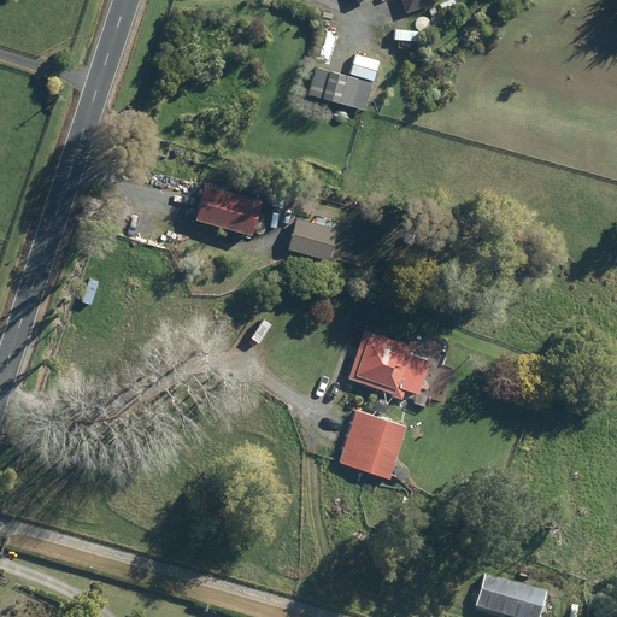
[(354,0),(356,3),(362,0),(400,0),(406,13),(434,3),(433,0),(354,0)]
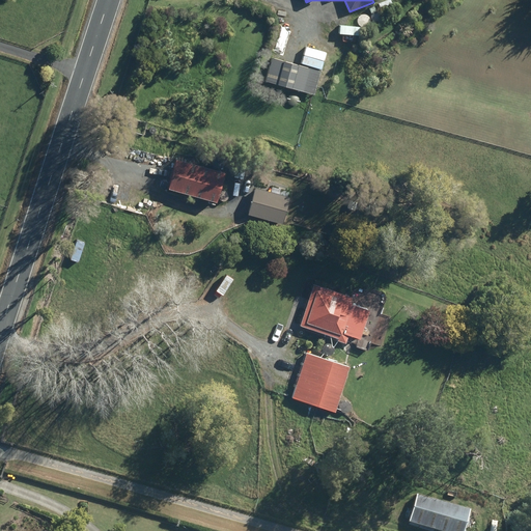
[(319,72),(271,58),(263,82),(313,95),(319,72)]
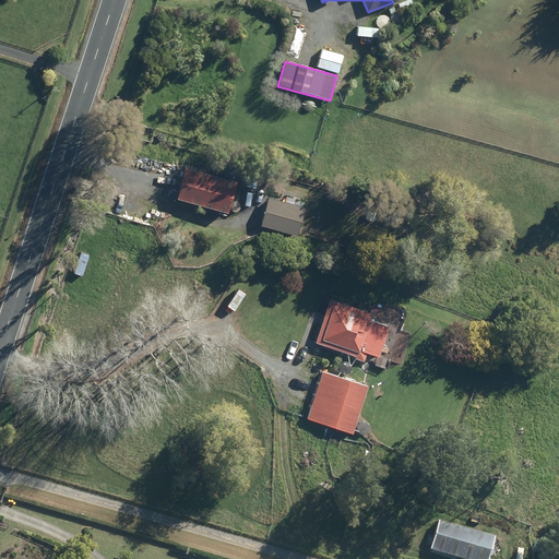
[(235,181),(183,168),(175,200),(226,213),(235,181)]
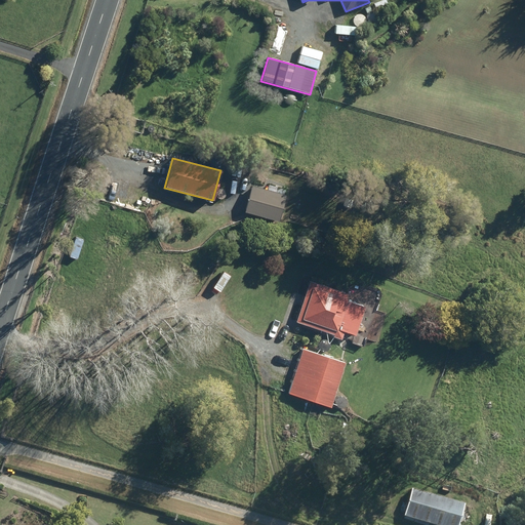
[(284,195),(251,186),(243,212),(277,221),(284,195)]
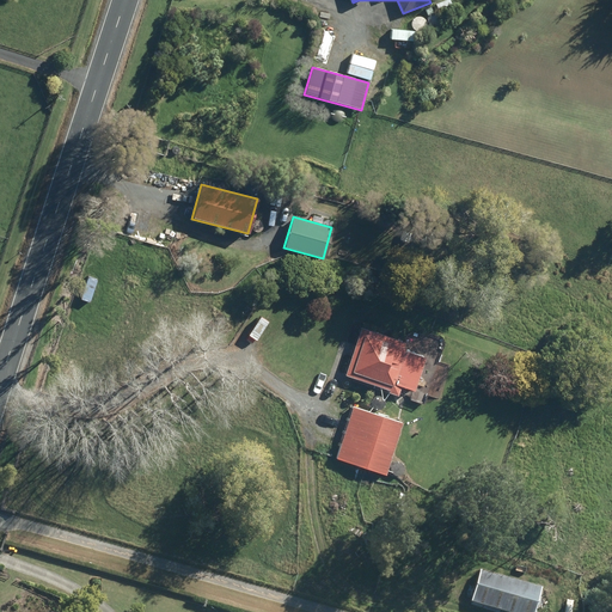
[(344,374),(387,389),(387,391),(397,395),(401,385),(412,390),(423,356),(401,349),(403,341),(360,326),(344,374)]
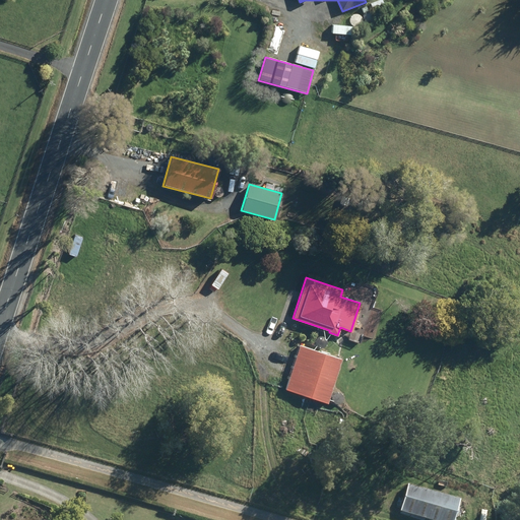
[(341,359),(299,344),(284,389),(327,402),(341,359)]
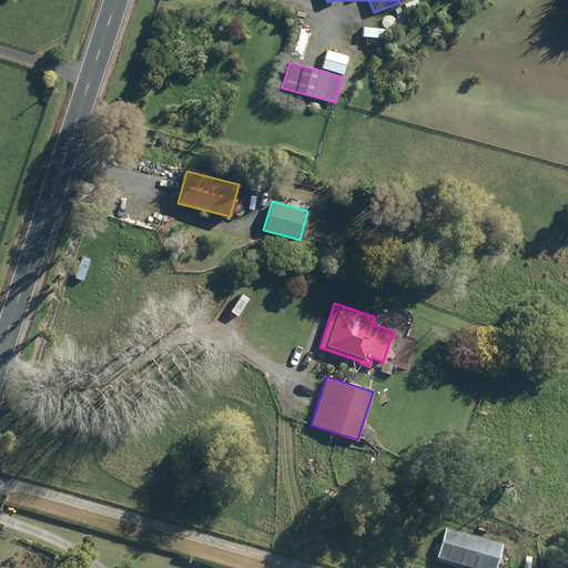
[(494,567),(501,545),(445,529),(436,558),(469,567),(494,567)]
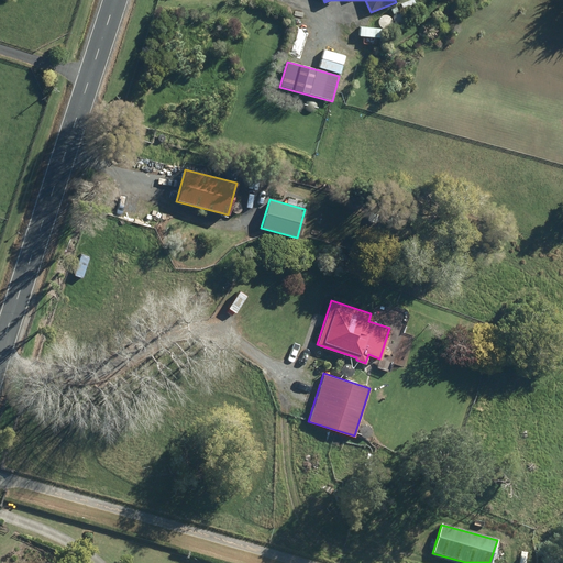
All buildings are outlined.
